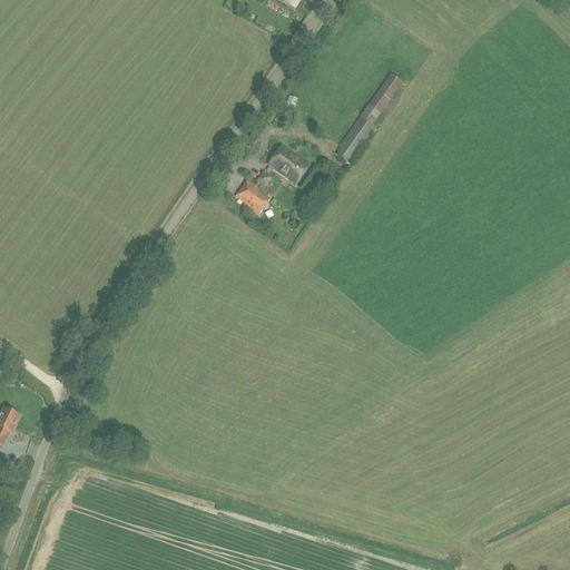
[(375,128),(373,126),(402,84),(390,75),(335,154),(351,165),(375,128)]
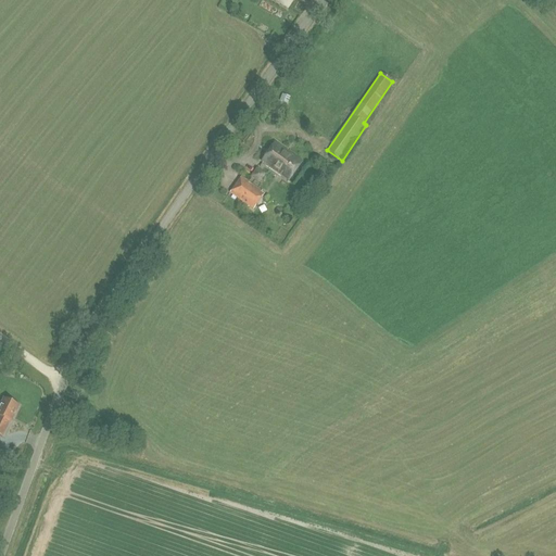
[(302,162),(276,143),(262,162),(288,180),(302,162)]
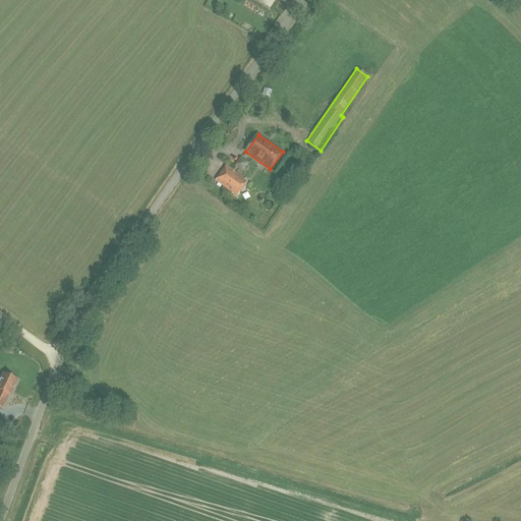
[(244,166),(248,161),(243,157),(239,161),(244,166)]
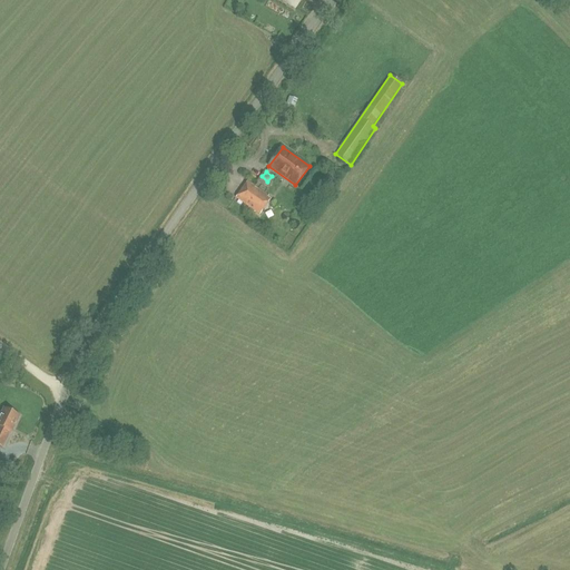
[(272,198),(247,182),(235,198),(259,216),(272,198)]
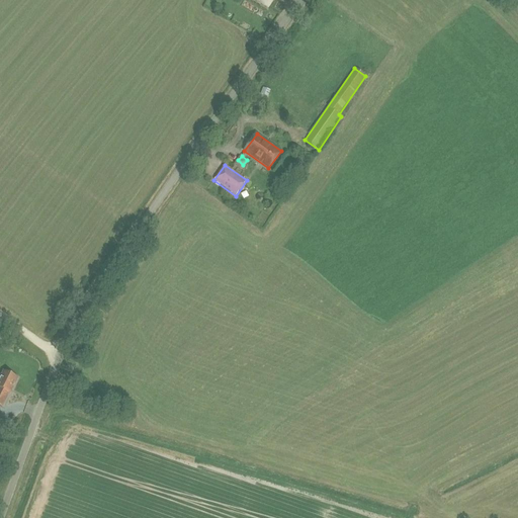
[(17,378),(4,371),(0,378),(0,404),(2,405),(8,393),(10,394),(17,378)]
